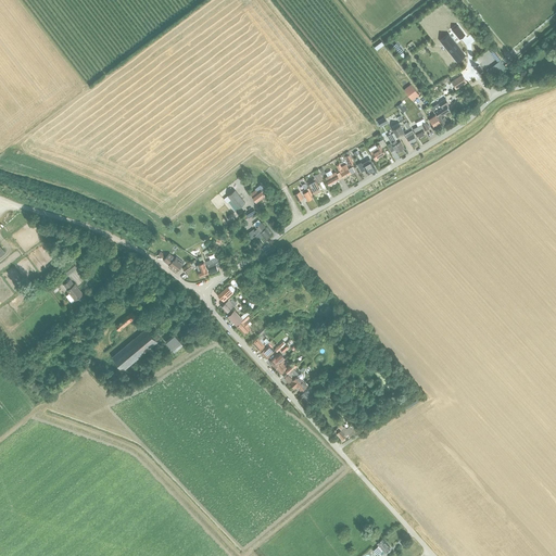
[(465,35),(457,26),(453,29),(459,38),(465,35)]
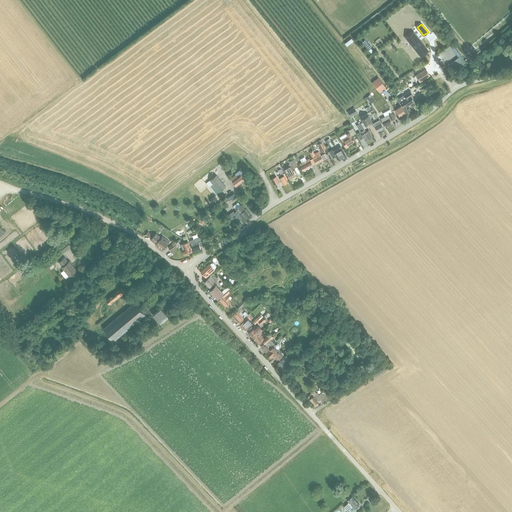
[(410,36),(407,38),(418,52),(417,52),(421,56),(425,53),(424,52),(427,50),(417,38),(418,37),(414,32),(410,35),(410,36)]
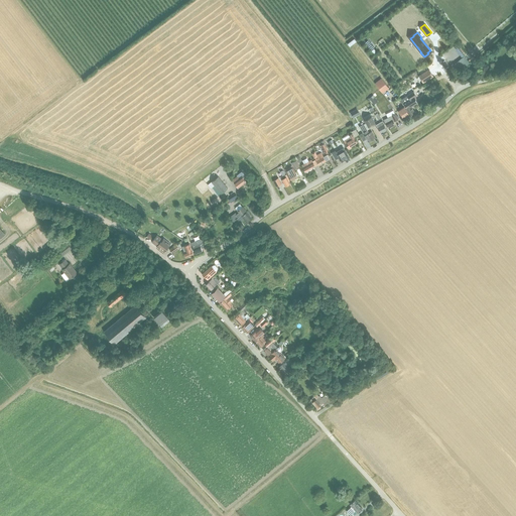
[(356,37),(349,43),(352,46),(358,41),(356,37)]
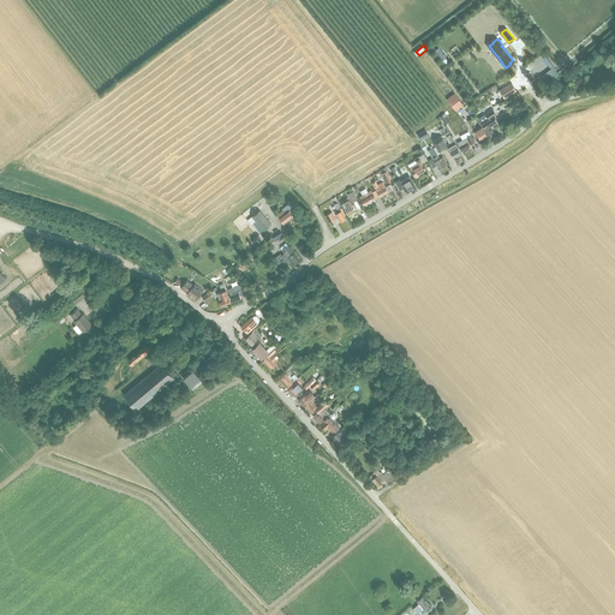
[(443,59),(447,55),(440,47),(436,51),(443,59)]
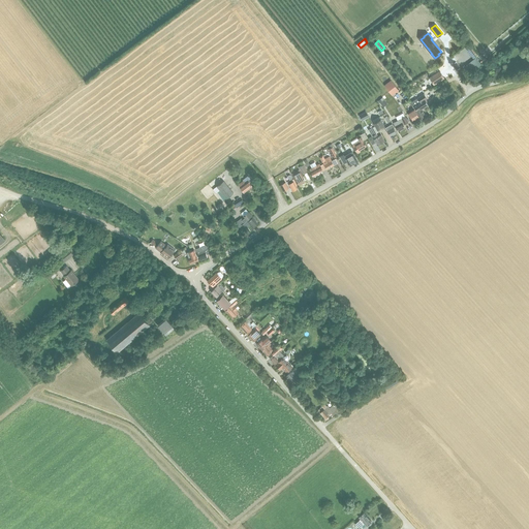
[(474,58),(467,66),(473,71),(480,63),(474,58)]
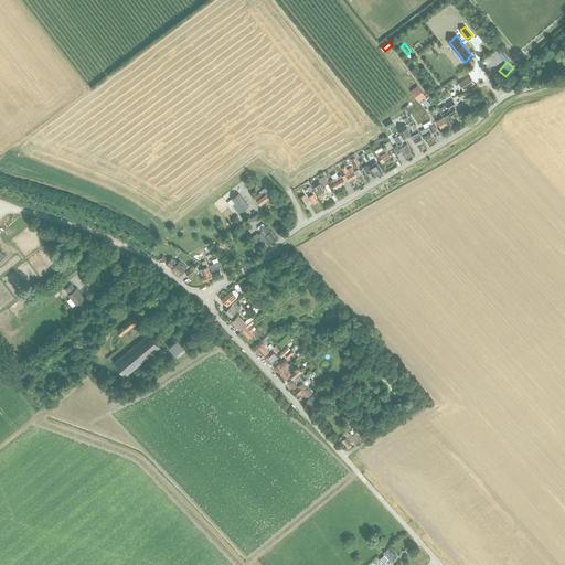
[(464,91),(475,83),(470,76),(458,83),(464,91)]
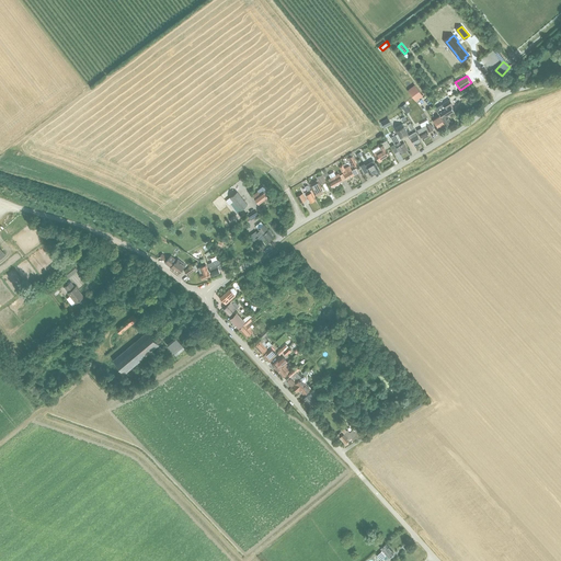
[(408,90),(415,101),(423,95),(415,84),(408,90)]
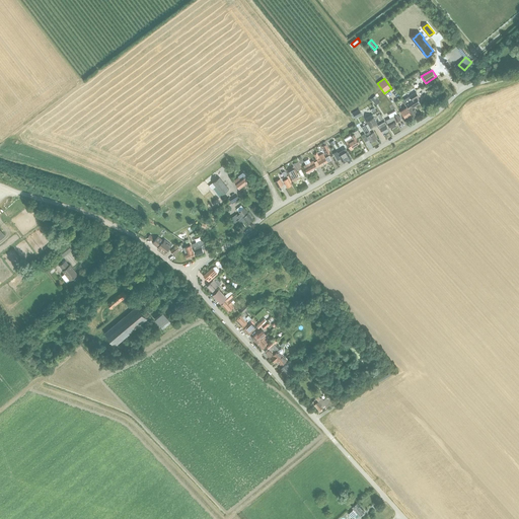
[(419,96),(417,92),(403,100),(414,116),(418,114),(414,106),(420,103),(417,98),(419,96)]
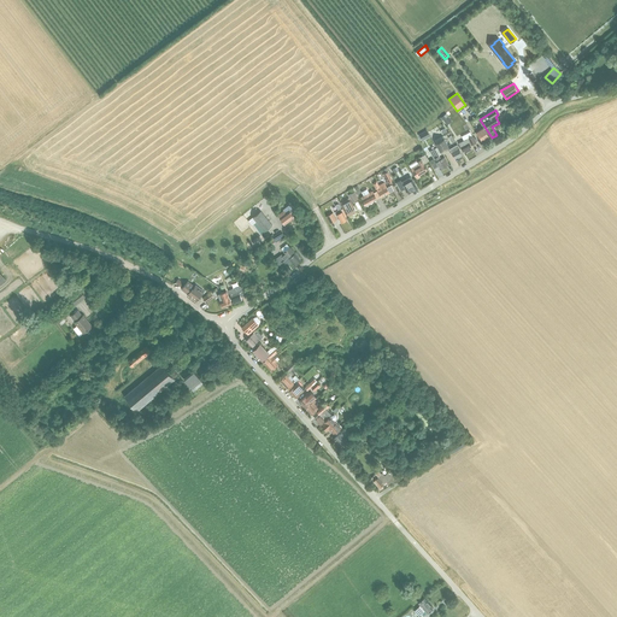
[(479,130),(476,133),(479,135),(481,140),(482,140),(489,136),(483,128),(479,130)]
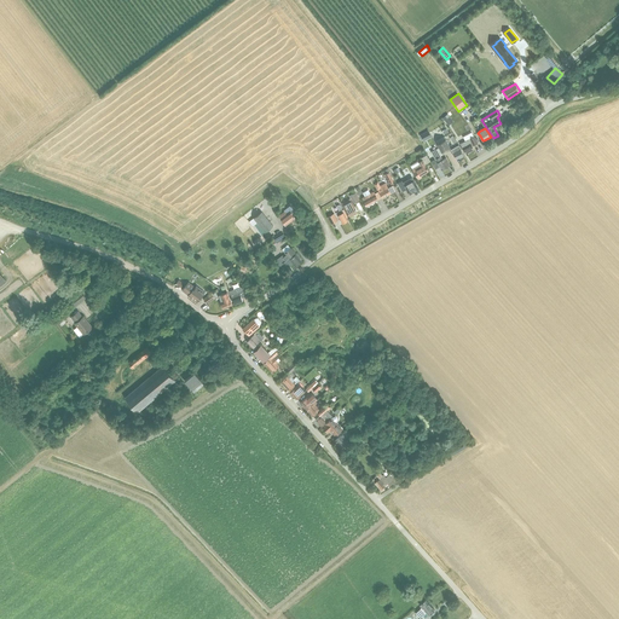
[(445,138),(437,143),(438,144),(443,151),(447,149),(447,150),(451,149),(445,138)]
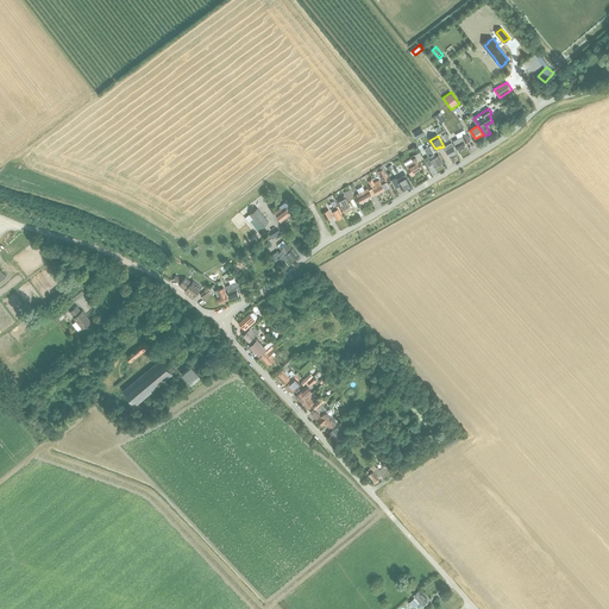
[(453,142),(456,146),(458,151),(466,148),(460,137),(453,142)]
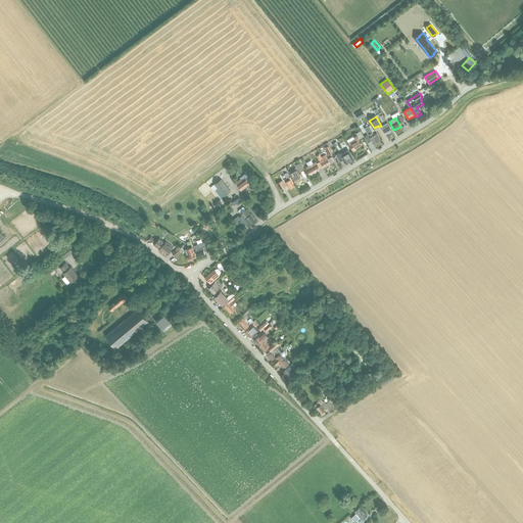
[(383,130),(385,134),(391,131),(389,127),(390,126),(388,124),(381,127),(383,130)]
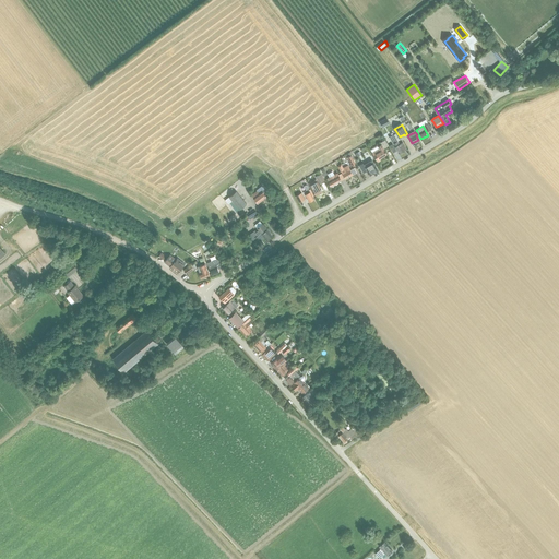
[(394,134),(389,137),(393,144),(390,145),(391,149),(393,153),(397,151),(399,154),(406,150),(403,142),(400,144),(399,141),(394,134)]
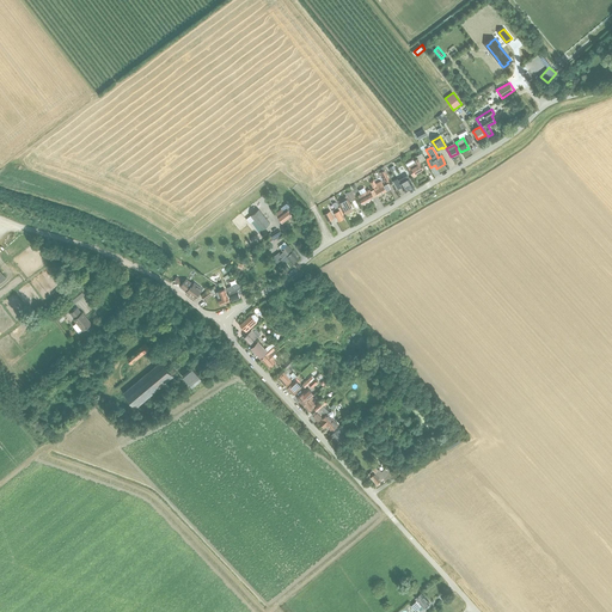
[(408,167),(414,177),(417,176),(416,173),(421,171),(420,169),(423,167),(417,158),(415,160),(416,163),(408,167)]
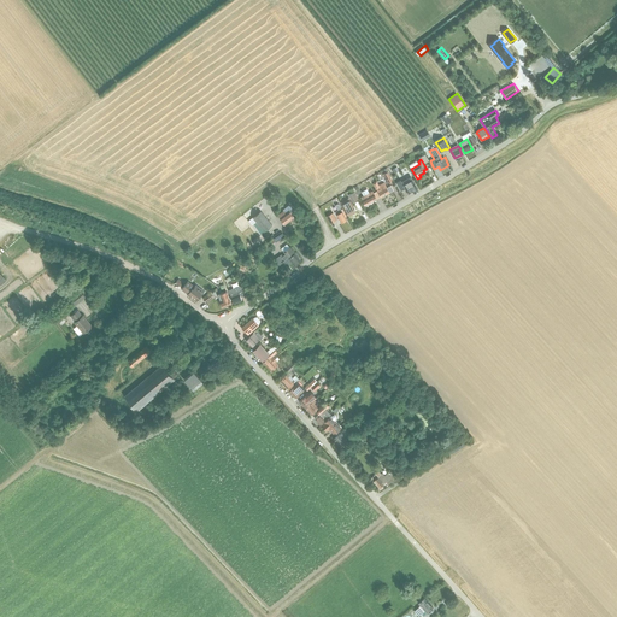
[(400,180),(397,182),(401,192),(405,189),(409,194),(418,188),(411,176),(401,181),(400,180)]
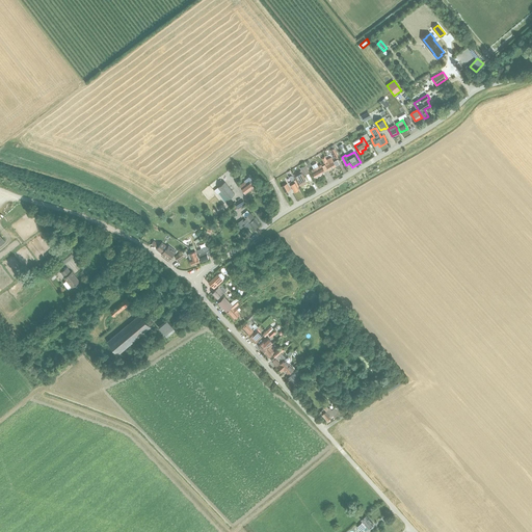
[(325,156),(321,158),(324,163),(324,162),(328,169),(339,164),(337,160),(334,162),(331,157),(326,160),(325,156)]
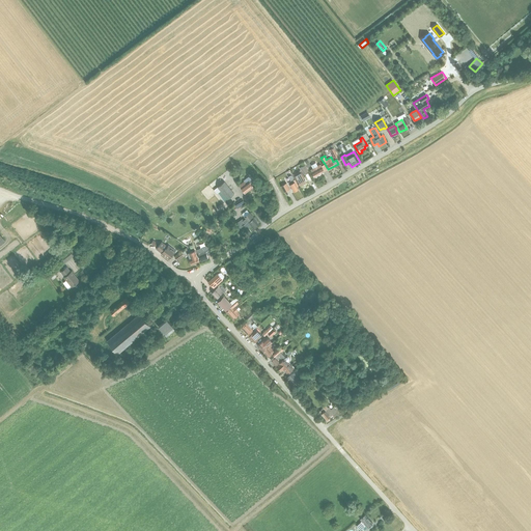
[(311,165),(313,168),(310,170),(314,177),(325,171),(320,164),(317,166),(316,163),(311,165)]
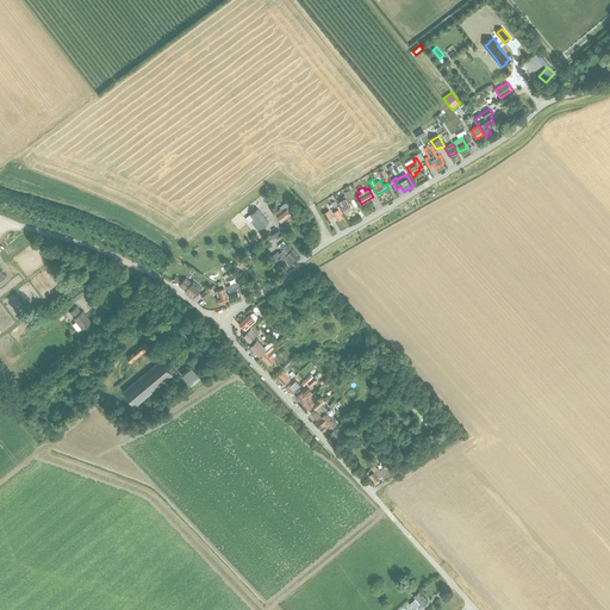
[(348,199),(348,200),(354,197),(350,190),(344,193),(348,199)]
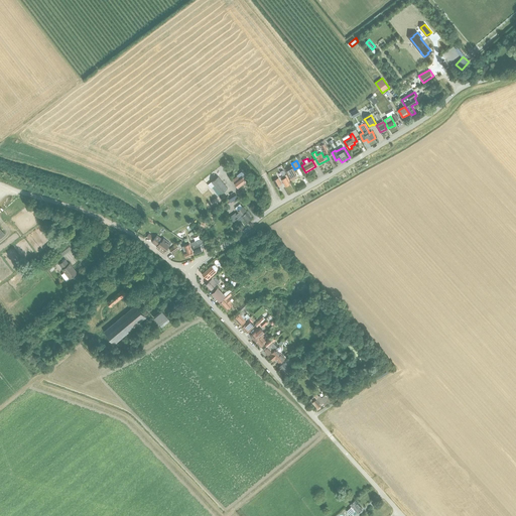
[(292,165),(285,169),(291,180),(298,176),(292,165)]
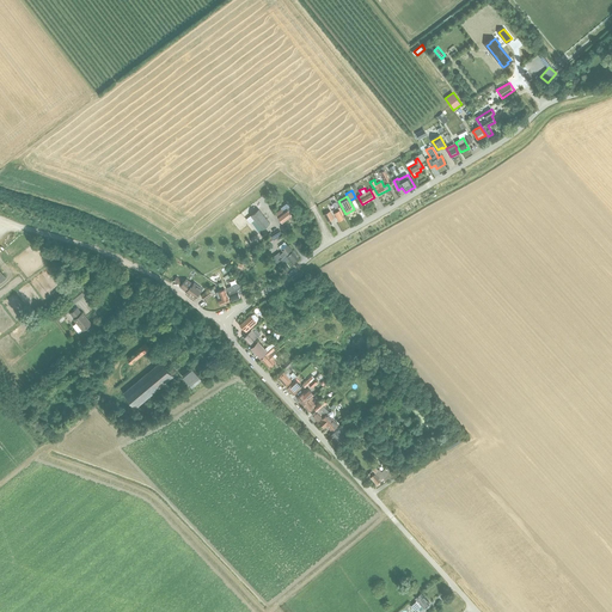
[(331,207),(332,209),(332,210),(338,221),(344,218),(336,202),(332,203),(334,206),(331,207)]
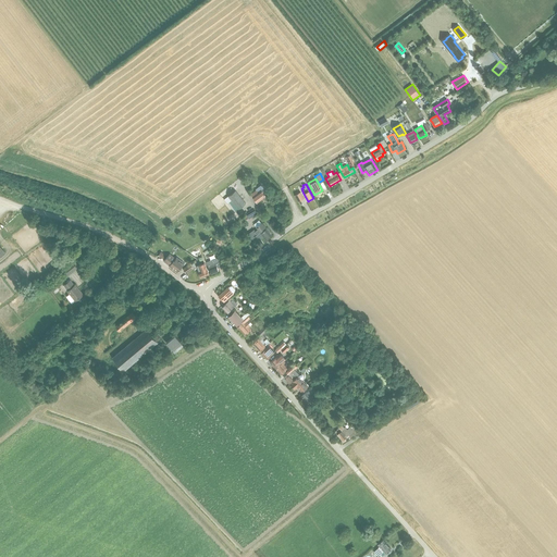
[(264,188),(261,185),(256,189),(256,190),(250,195),(257,202),(265,196),(261,190),(264,188)]
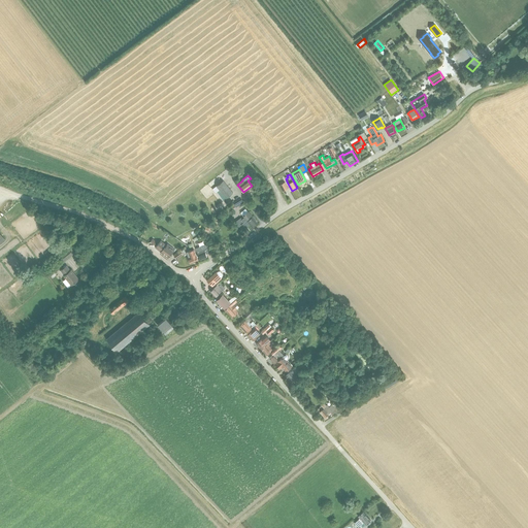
[(223,180),(217,186),(226,198),(233,193),(230,190),(232,188),(230,185),(228,187),(223,180)]
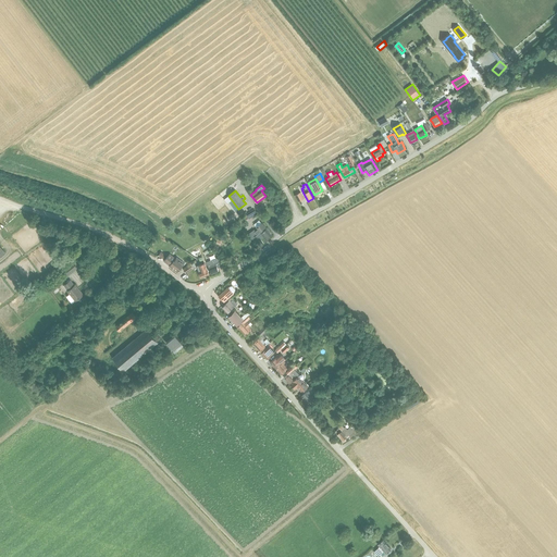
[(300,192),(295,195),(298,201),(304,198),(300,192)]
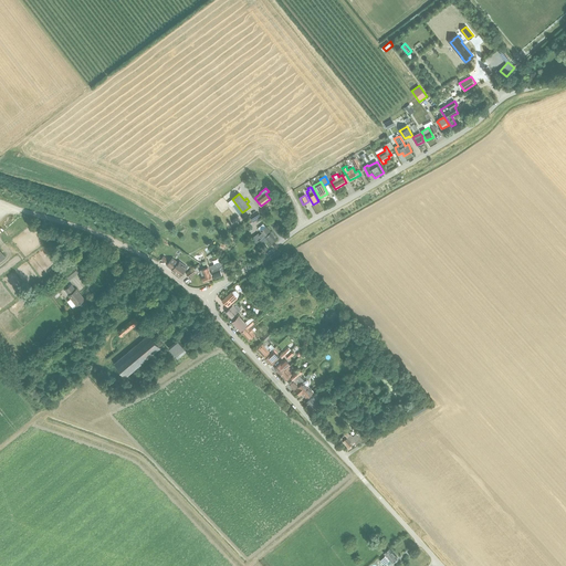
[(257,242),(259,240),(262,244),(268,240),(270,243),(276,239),(266,227),(261,231),(262,233),(260,236),(259,233),(253,238),(257,242)]
